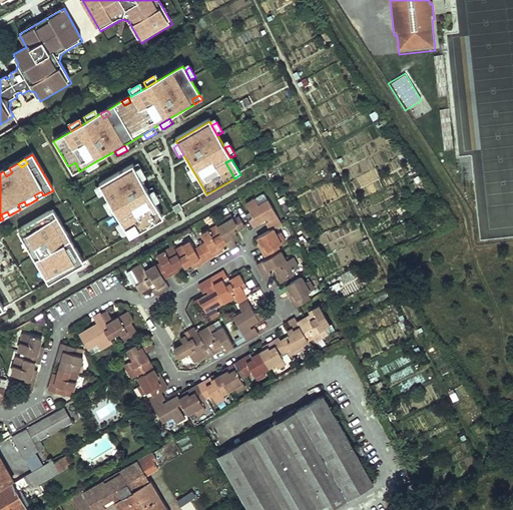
[(68,166),(73,174),(79,171),(75,162),(68,166)]
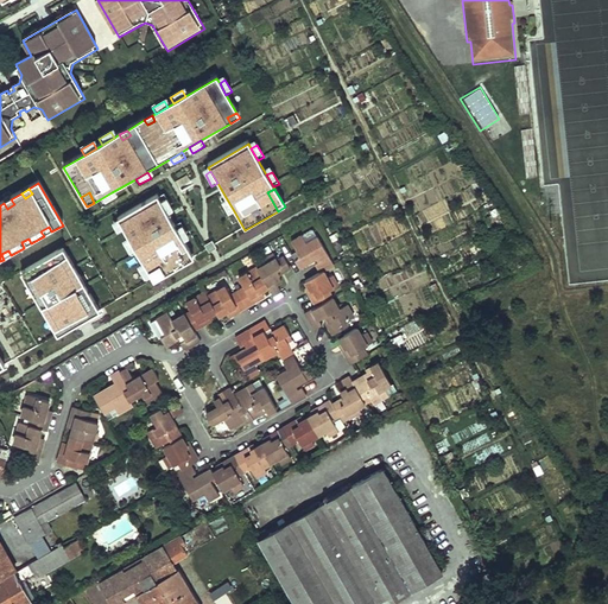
[(100,199),(103,205),(115,198),(112,192),(100,199)]
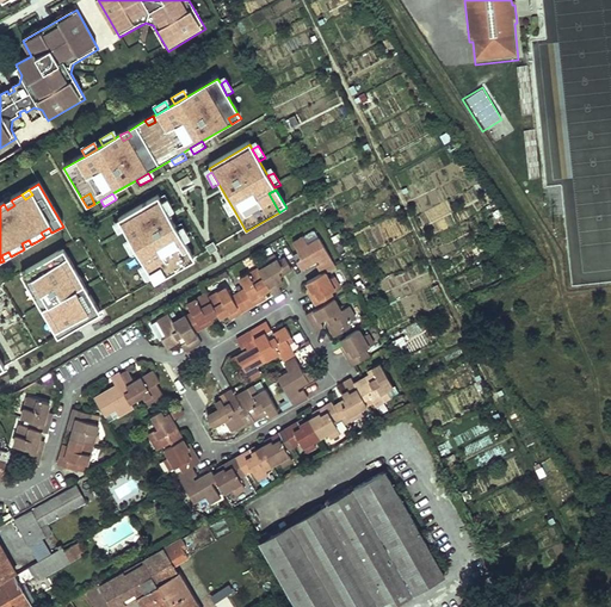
[(165,197),(159,200),(166,212),(171,209),(165,197)]
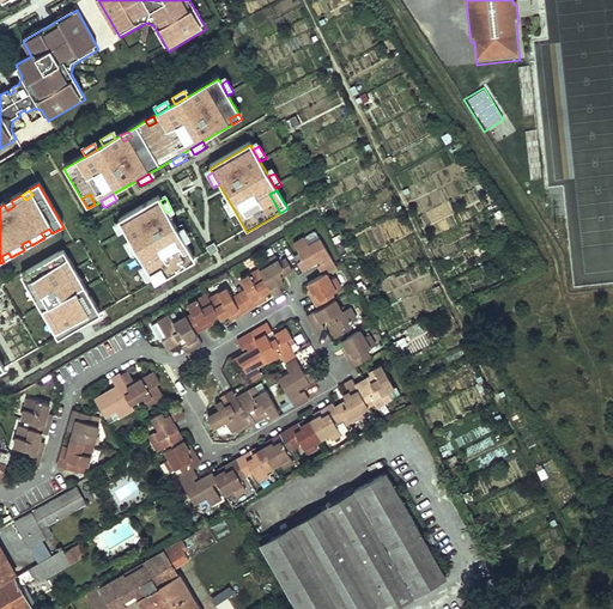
[(228,199),(222,202),(229,214),(235,211),(228,199)]
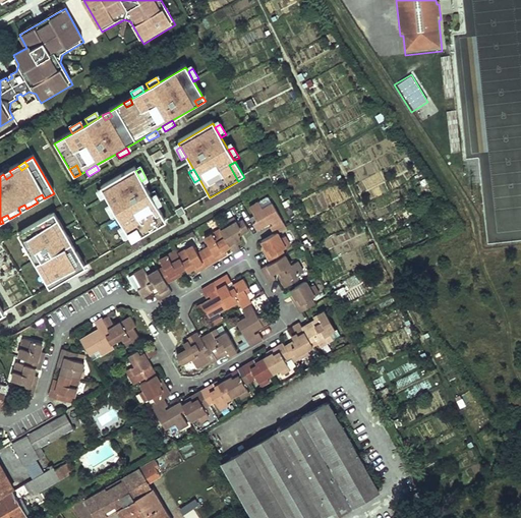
[(134,170),(101,189),(101,191),(106,198),(112,209),(117,218),(124,230),(130,240),(132,243),(162,226),(158,219),(162,217),(156,206),(150,195),(141,181),(135,171),(134,170)]
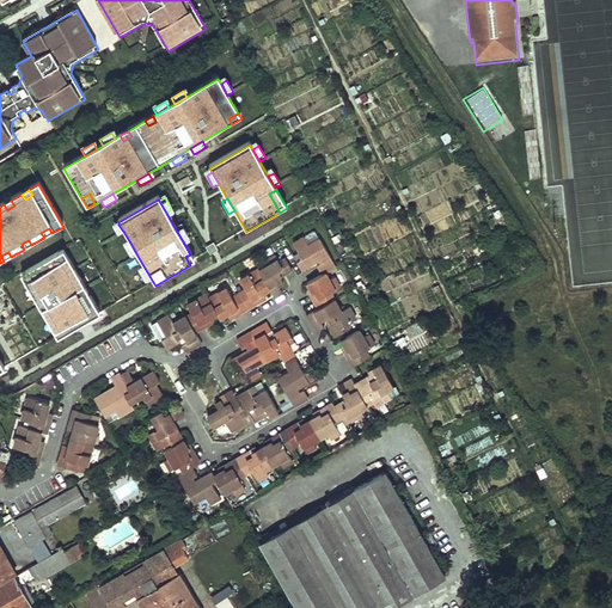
[(7,210),(14,206),(11,201),(4,204),(7,210)]
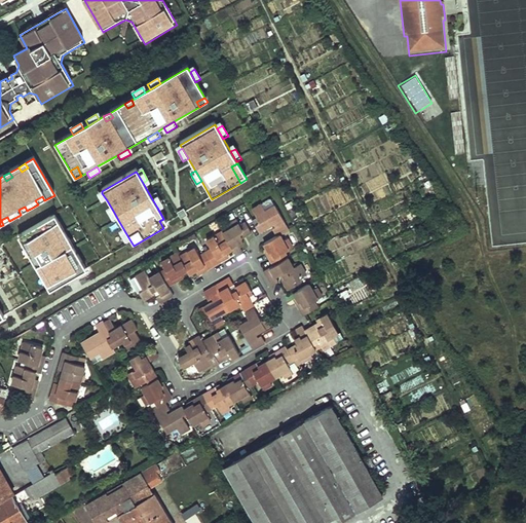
[(102,193),(98,195),(102,202),(107,200),(102,193)]
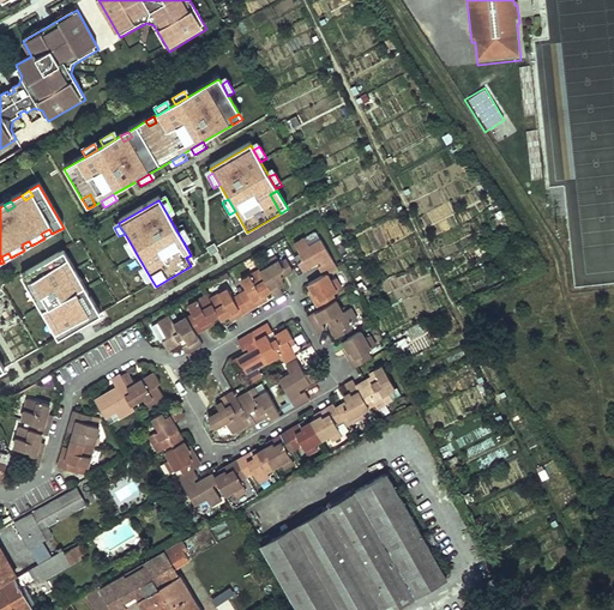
[(182,227),(176,230),(184,242),(190,239),(182,227)]
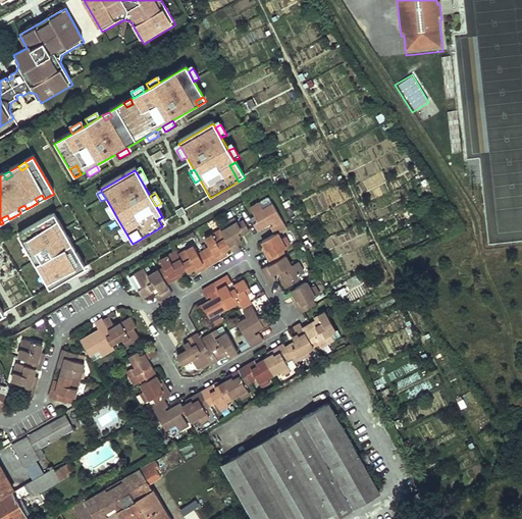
[(35,199),(38,203),(44,199),(42,195),(35,199)]
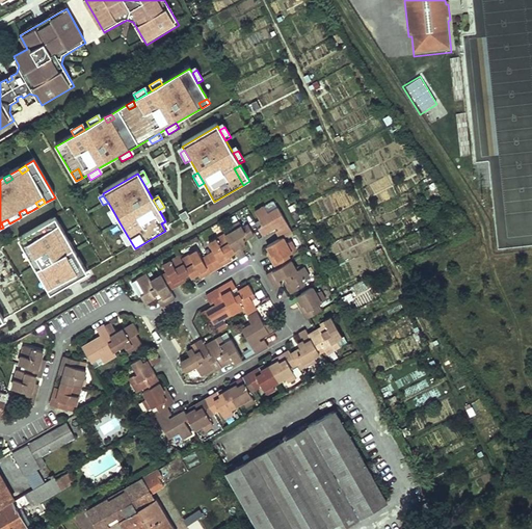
[(269,215),(280,210),(275,204),(266,209),(269,215)]
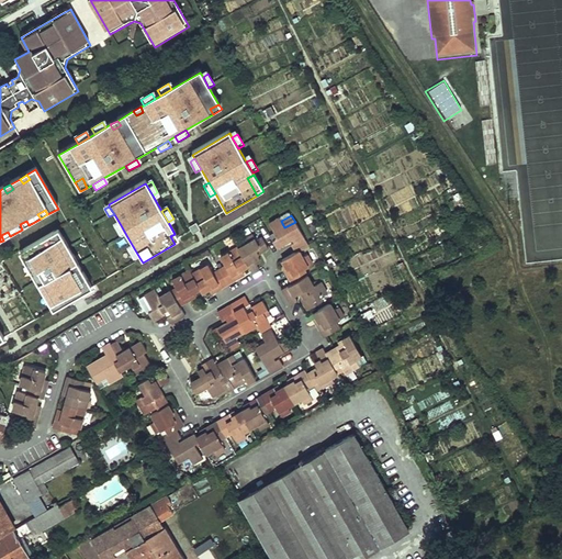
[(20,224),(22,230),(29,225),(26,221),(20,224)]
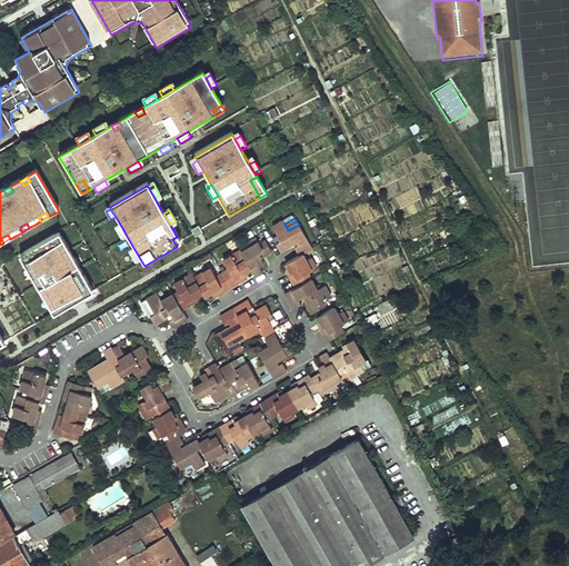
[(297,250),(301,259),(303,257),(315,251),(299,225),(288,230),(285,224),(275,229),(282,244),(278,246),(282,254),(295,247),(293,245),(297,244),(300,249),(297,250)]
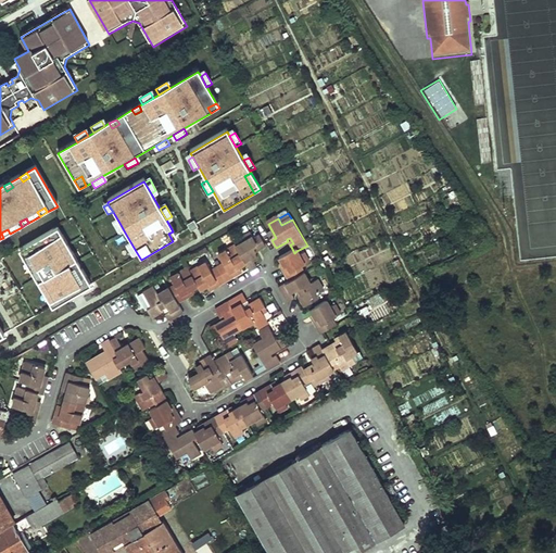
[(119,223),(114,225),(121,236),(125,233),(119,223)]
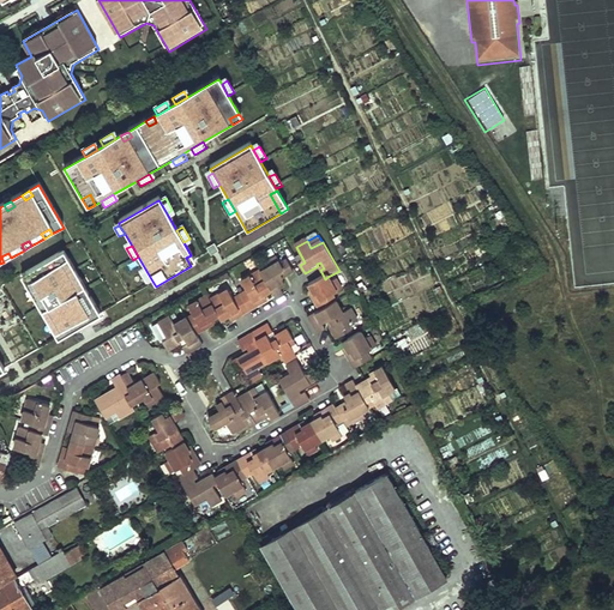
[(1,257),(4,263),(11,258),(8,253),(1,257)]
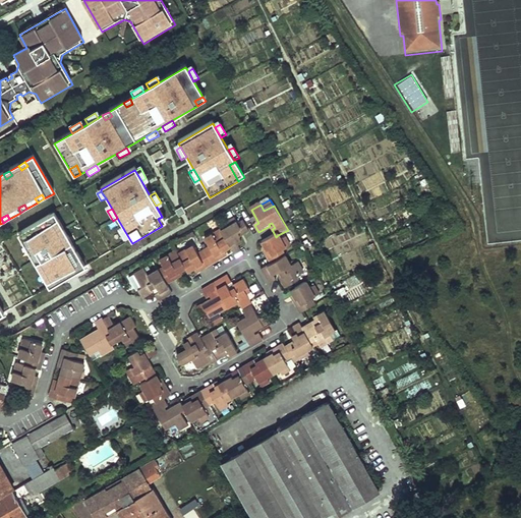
[(49,218),(54,225),(58,223),(54,215),(49,218)]
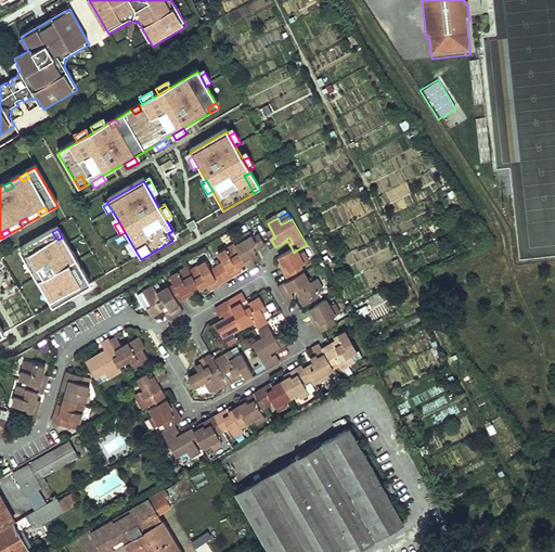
[(168,233),(172,241),(177,238),(172,231),(168,233)]
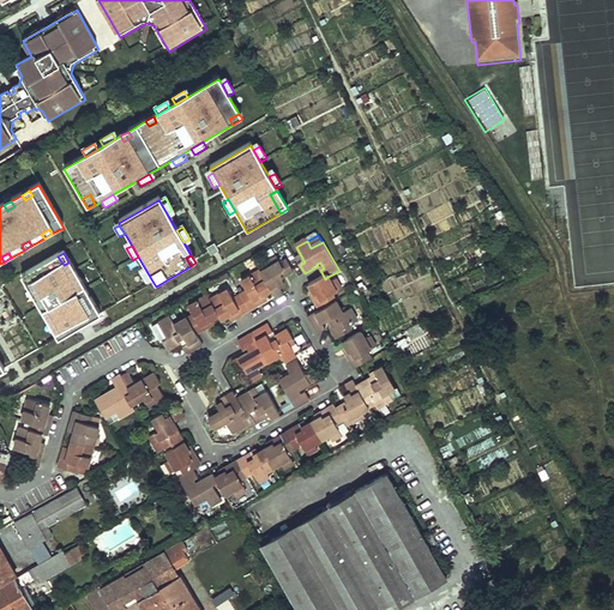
[(58,257),(26,276),(35,290),(41,288),(47,300),(42,302),(56,327),(62,324),(68,336),(101,316),(91,300),(85,303),(80,294),(85,290),(80,281),(74,284),(70,276),(74,272),(68,263),(64,265),(58,257)]
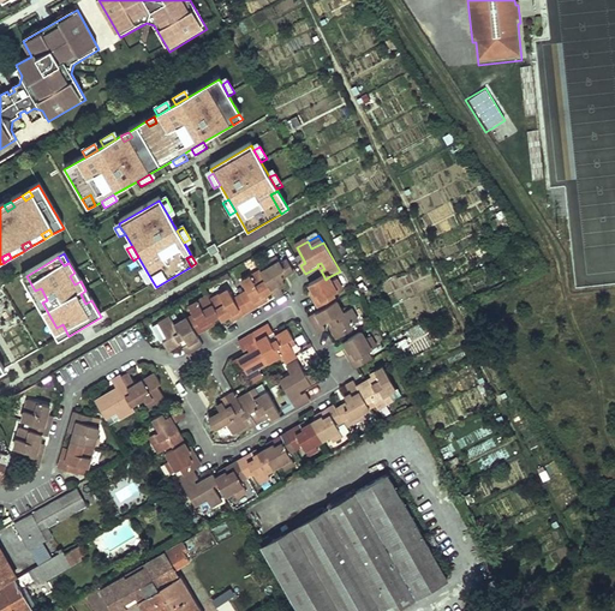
[(165,336),(161,339),(169,353),(181,346),(180,345),(186,341),(190,348),(184,351),(189,359),(204,349),(198,339),(213,329),(210,325),(220,319),(222,323),(231,318),(234,324),(266,305),(262,300),(272,294),(278,303),(286,298),(281,291),(286,288),(284,282),(296,275),(288,263),(281,267),(278,261),(266,267),(268,271),(262,275),(261,273),(242,283),(248,294),(234,303),(228,293),(212,303),(209,299),(190,310),(196,319),(189,323),(187,322),(175,329),(171,321),(160,328),(165,336)]
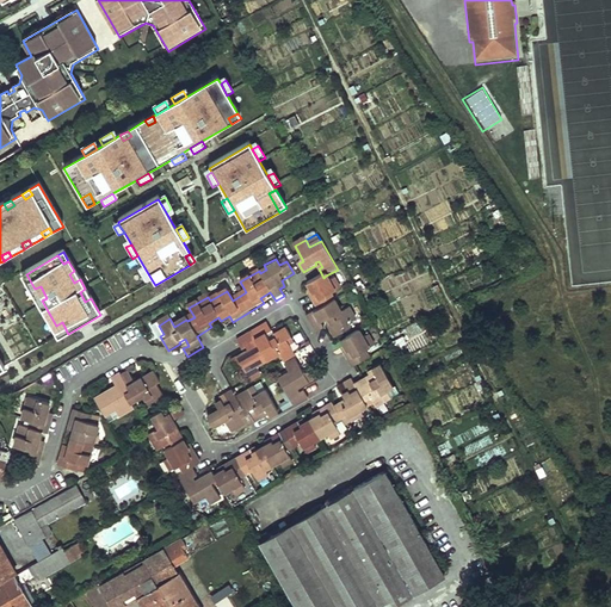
[(146,270),(140,272),(147,284),(153,282),(146,270)]
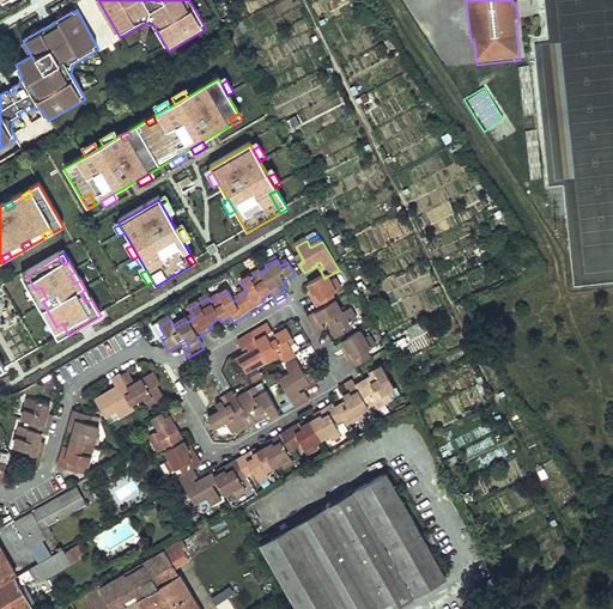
[(70,275),(74,284),(80,280),(74,272),(70,275)]
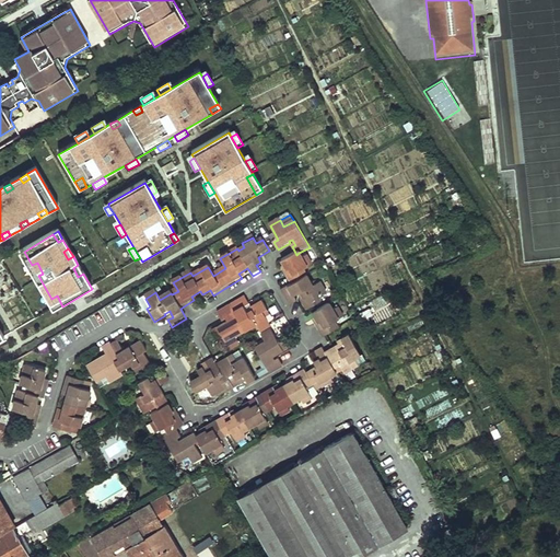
[(299,253),(296,255),(282,263),(287,271),(286,273),(292,287),(283,292),(292,308),(298,303),(294,298),(301,294),(304,299),(302,301),(306,309),(314,304),(327,297),(322,286),(314,289),(303,273),(312,267),(307,258),(303,260),(299,253)]
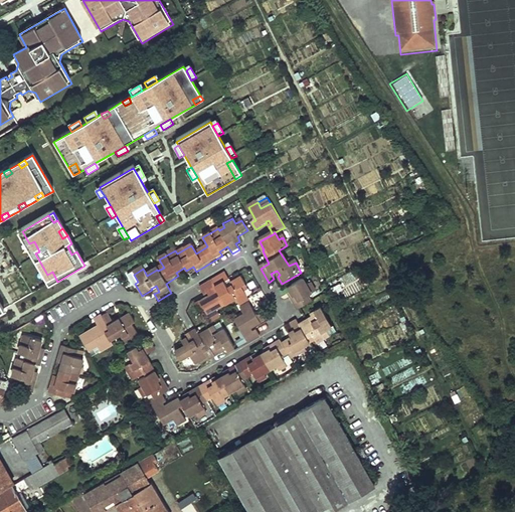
[(29,243),(35,253),(39,251),(34,241),(29,243)]
